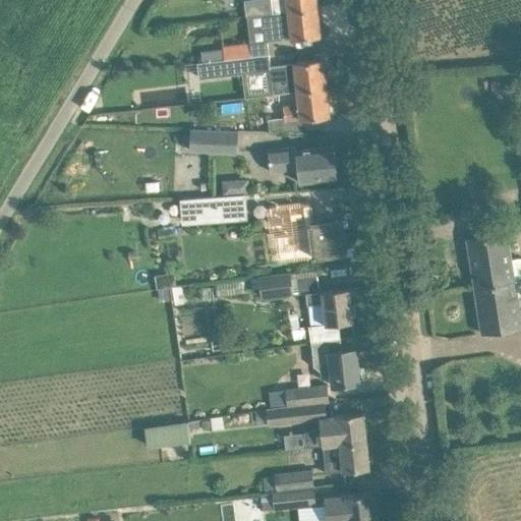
[(316,0),(271,0),(273,12),(289,10),(317,6),(316,0)]
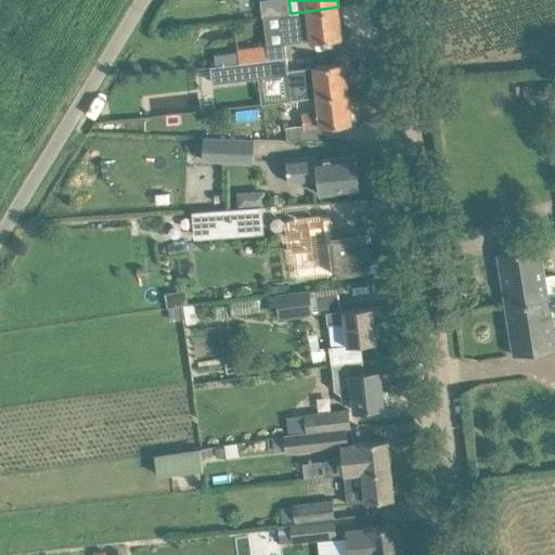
[(291,13),(281,14),(284,42),(284,43),(294,41),(311,40),(341,37),(338,7),(308,11),(291,13)]
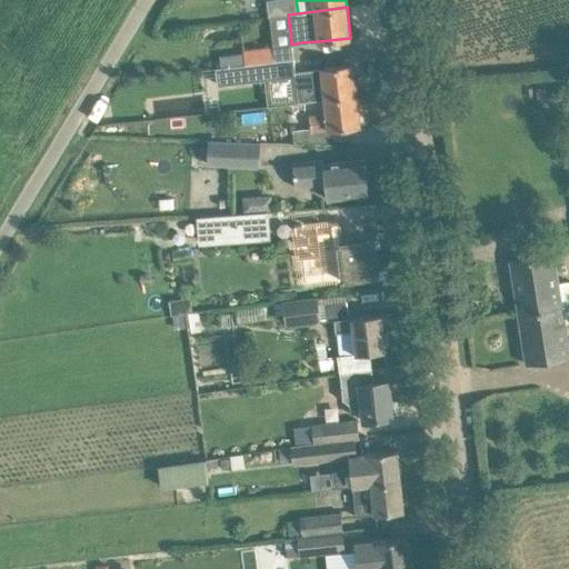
[(275,46),(243,49),(245,52),(245,53),(246,63),(261,61),(276,60),(275,46)]
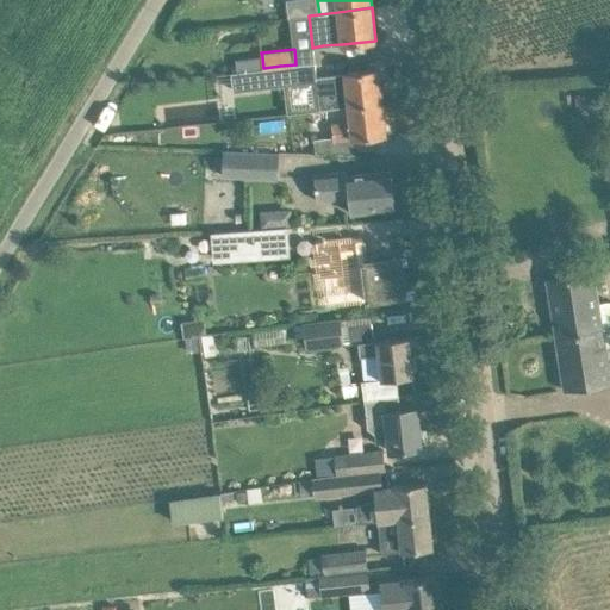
[(262,57),(251,58),(253,69),(263,68),(262,57)]
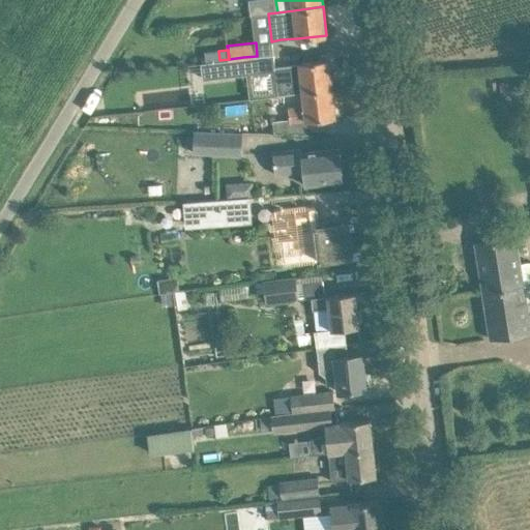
[(205,62),(201,62),(203,79),(246,74),(275,70),(274,65),(273,65),(272,54),(257,56),(243,57),(229,59),(219,60),(205,62)]
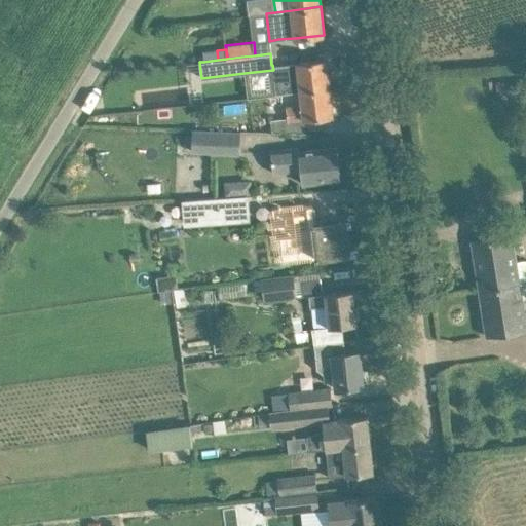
[(276,94),(301,90),(330,87),(327,60),(272,65),(273,70),(276,94)]
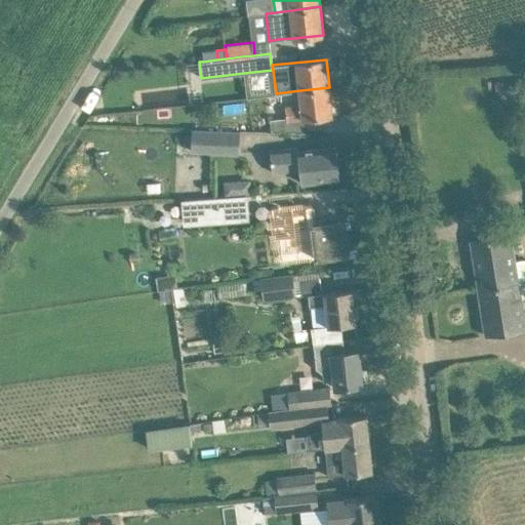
[(508,79),(495,80),(496,93),(509,92),(508,79)]
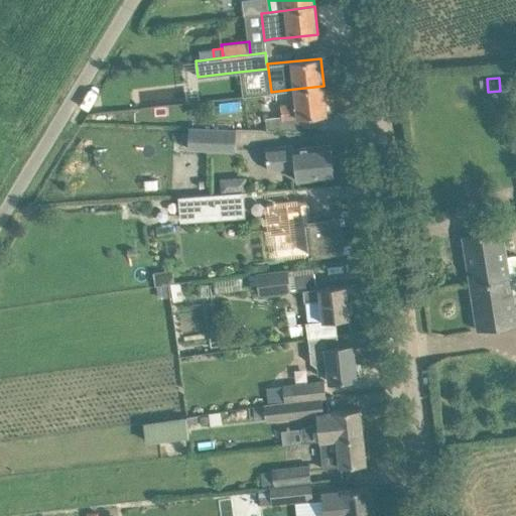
[(324,86),(295,89),(296,103),(280,105),(281,115),(265,117),(267,128),(267,129),(299,130),(298,116),(327,113),(324,86)]
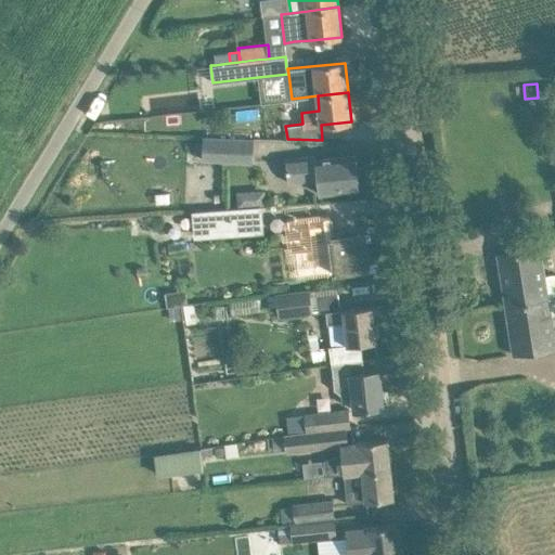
[(203,158),(254,160),(255,139),(203,138),(203,158)]
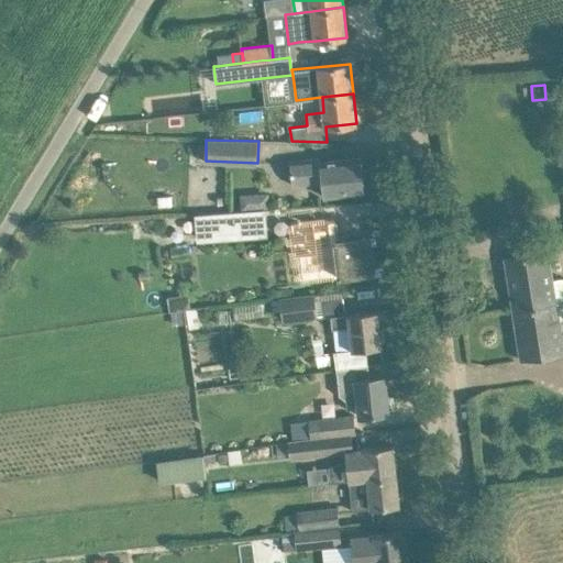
[(293,184),(300,183),(322,180),(324,196),(364,191),(361,157),(321,161),(321,156),(289,159),(293,184)]
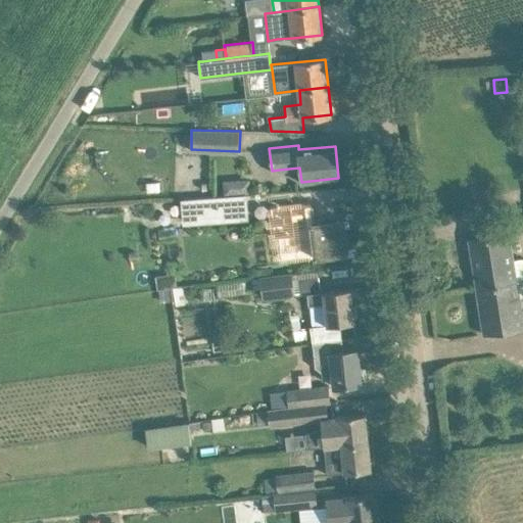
[(248,195),(181,199),(183,225),(250,220),(248,195)]
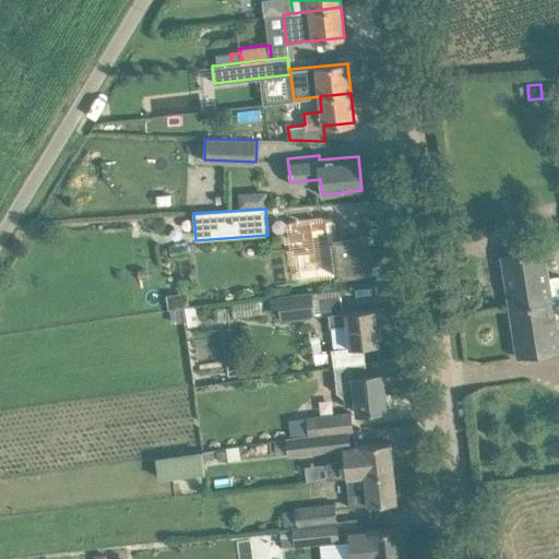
[(288,219),(292,253),(318,250),(319,260),(334,258),(336,274),(370,270),(367,235),(320,240),(317,216),(288,219)]
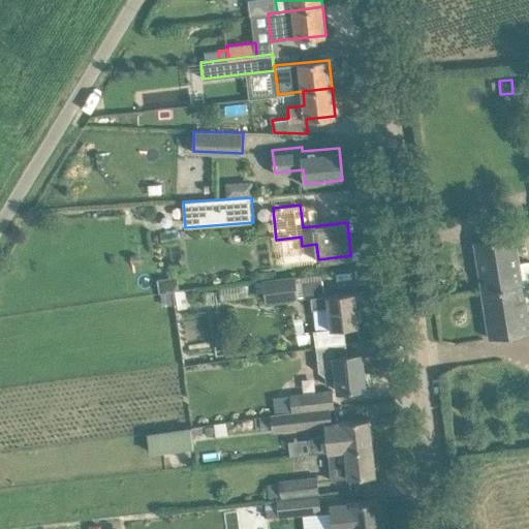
[(481,290),(528,283),(528,259),(528,260),(520,261),(516,235),(474,241),(481,290)]
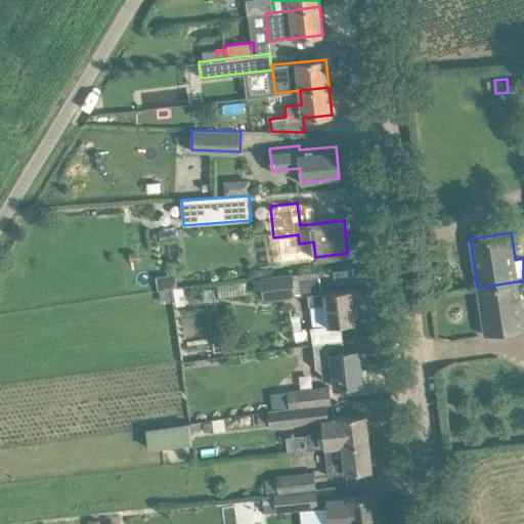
[(296,295),(293,272),(252,276),(254,290),(262,290),(263,299),(296,295)]
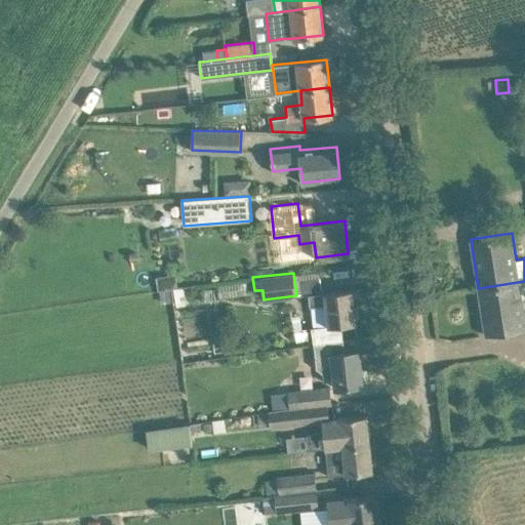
[(524,281),(478,288),(486,335),(524,329),(524,320),(522,298),(524,296),(524,281)]
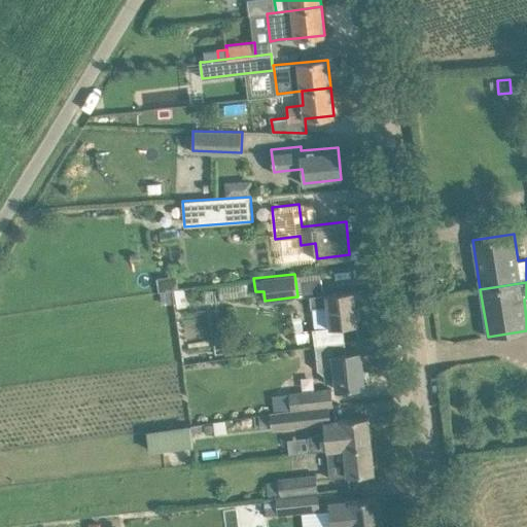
[(312,307),(315,328),(329,327),(357,324),(353,290),(309,295),(310,307),(312,307)]
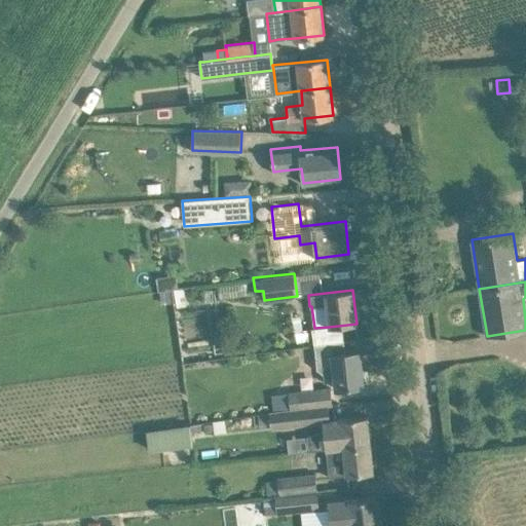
[(314,344),(317,369),(324,374),(325,381),(332,380),(335,383),(335,387),(364,384),(360,350),(345,352),(343,341),(314,344)]
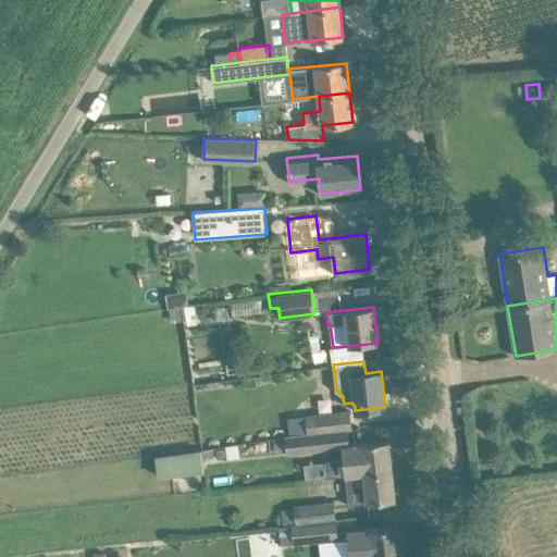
[(305,415),(307,433),(335,430),(335,429),(350,428),(349,410),(305,415)]
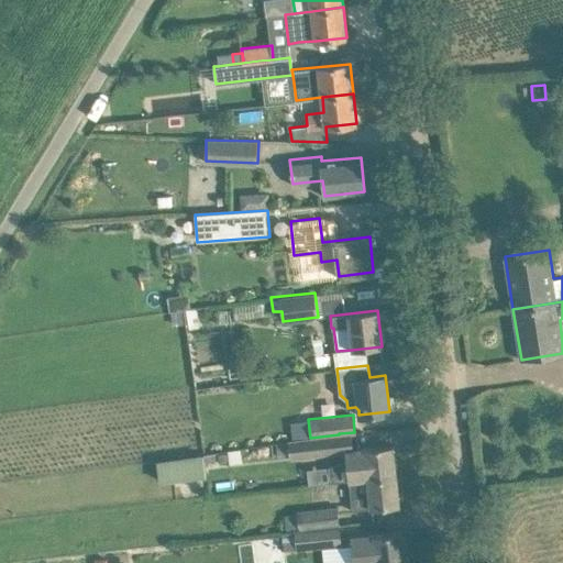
[(339,434),(310,438),(287,440),(289,459),(341,453),(339,434)]
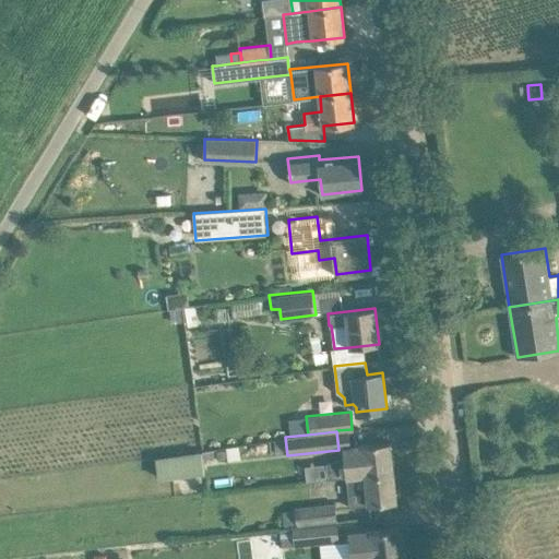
[(328,478),(346,476),(393,471),(390,441),(343,447),(344,458),(326,463),(328,478)]
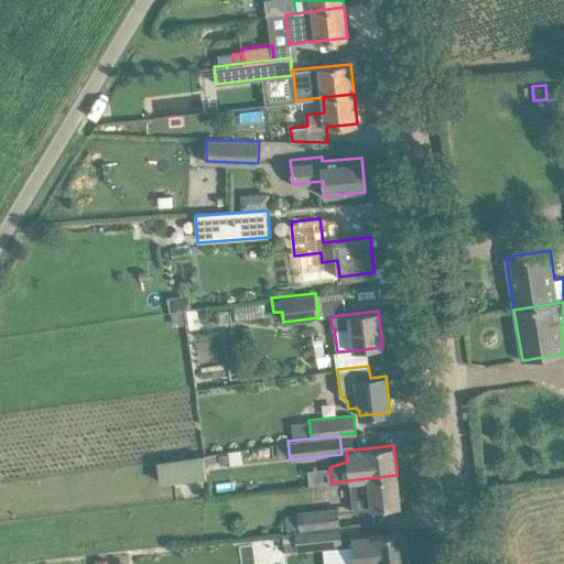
[(204,455),(156,462),(160,481),(207,475),(204,455)]
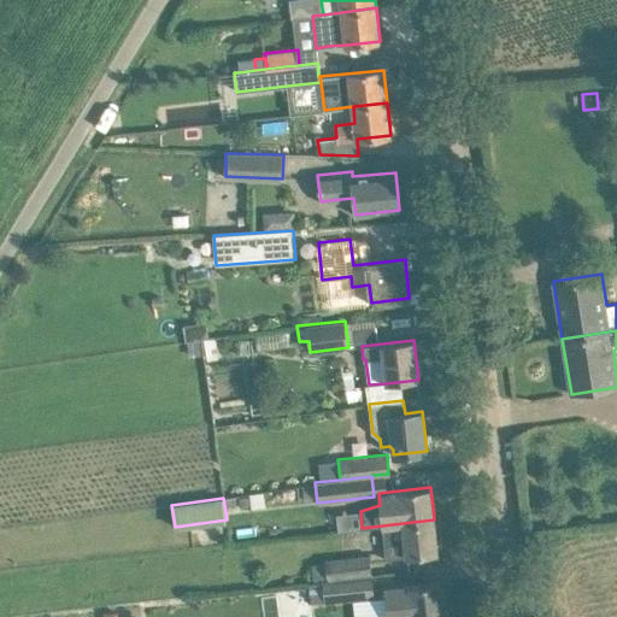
[(434,519),(382,526),(386,559),(438,553),(434,519)]
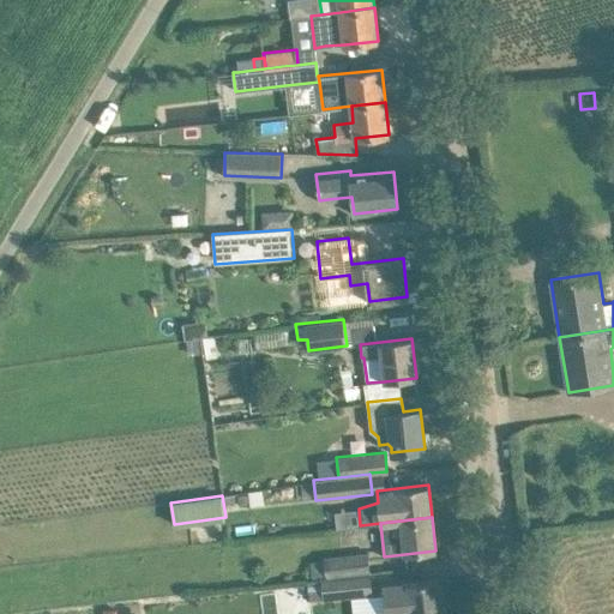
[(312,579),(321,578),(369,572),(367,552),(324,557),(325,560),(311,561),(312,579)]
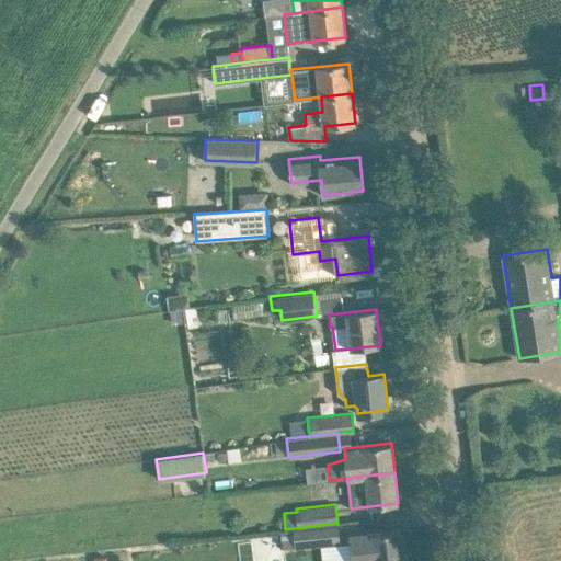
[(294,528),(295,547),(340,542),(338,523),(294,528)]
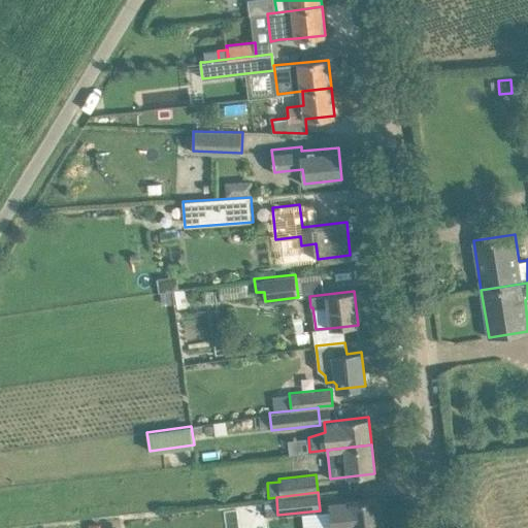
[(333,502),(329,503),(332,527),(331,527),(361,527),(381,526),(377,498),(333,502)]
